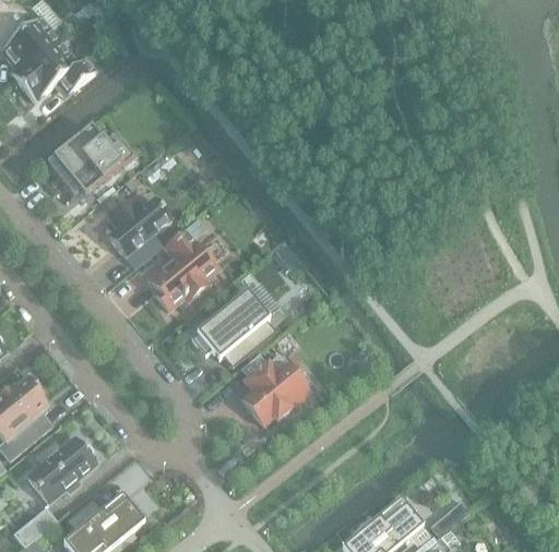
[(61,42),(50,28),(60,21),(45,0),(40,0),(33,7),(40,16),(1,49),(15,68),(11,71),(16,79),(61,42)]
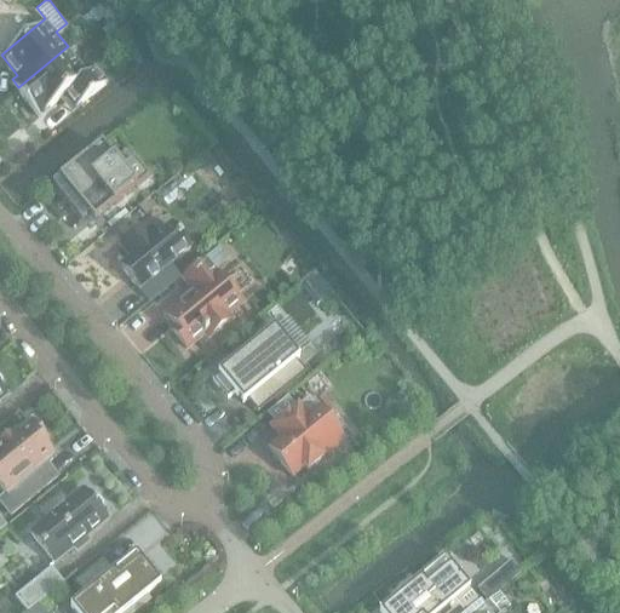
[(80,101),(107,79),(95,64),(87,70),(68,46),(18,87),(39,112),(68,87),(80,101)]
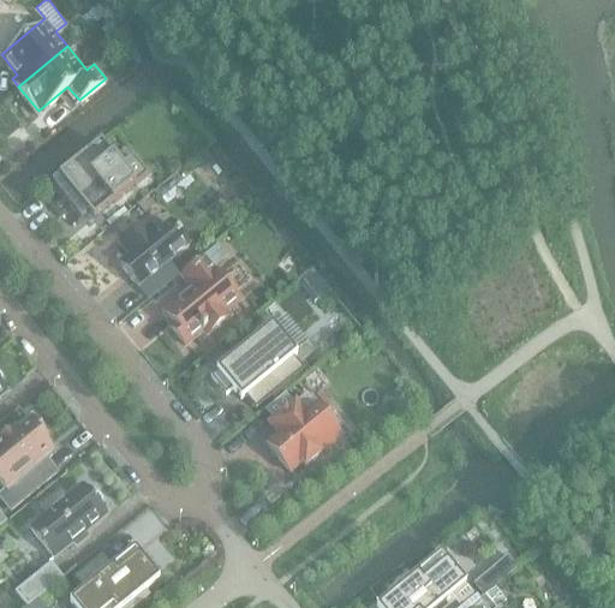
[(96,202),(101,208),(149,170),(133,150),(120,161),(101,137),(52,178),(82,214),(96,202)]
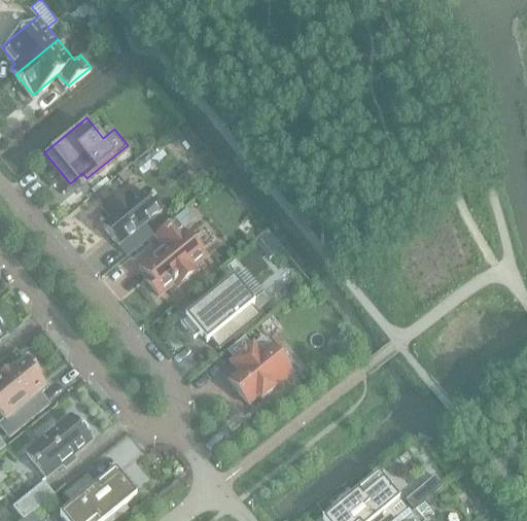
[(121,188),(102,205),(111,216),(103,223),(118,242),(119,242),(127,251),(152,230),(145,220),(162,207),(146,187),(131,200),(121,188)]
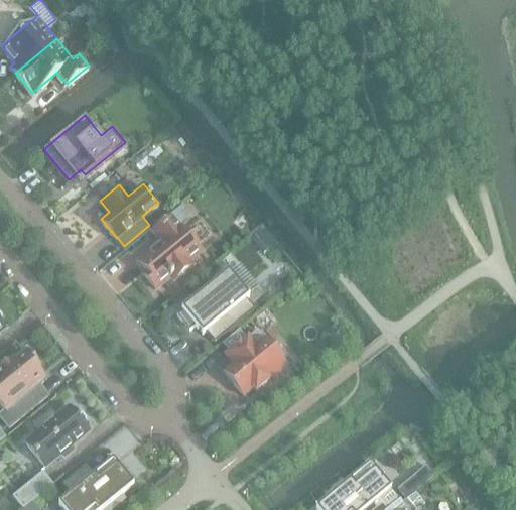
[(161,238),(138,257),(146,267),(143,270),(155,285),(170,273),(173,276),(192,261),(189,257),(201,248),(177,220),(188,211),(182,204),(152,228),(161,238)]
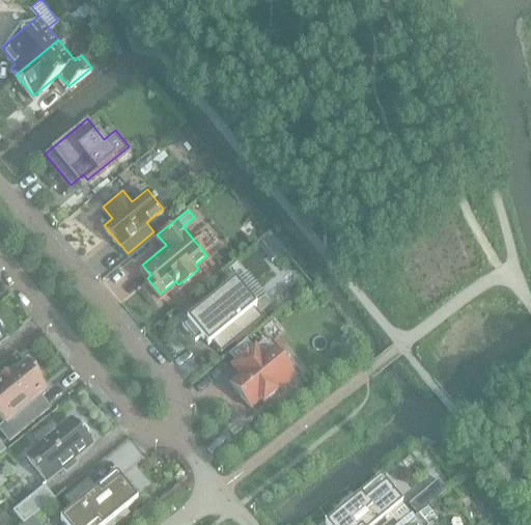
[(262,314),(253,303),(256,300),(235,275),(187,314),(188,315),(182,321),(195,336),(201,331),(208,340),(212,337),(220,349),(262,314)]
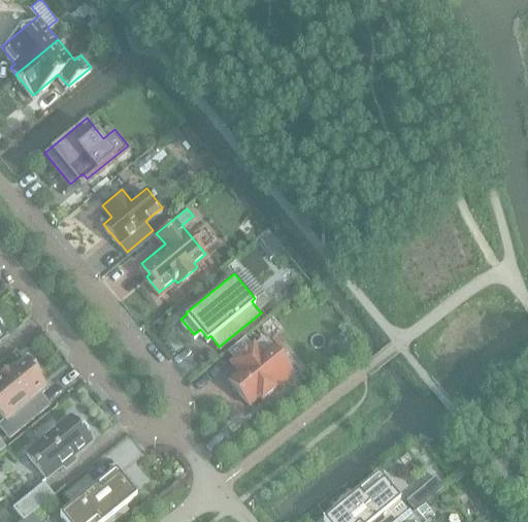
[(272,382),(291,366),(272,344),(271,345),(263,334),(254,341),(232,359),(240,369),(230,379),(249,401),(259,393),(262,397),(275,386),(272,382)]
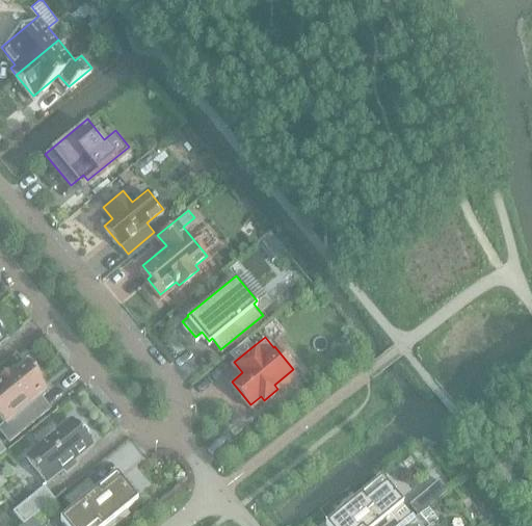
[(49,404),(40,393),(45,389),(36,379),(41,376),(27,361),(16,370),(14,368),(0,378),(0,413),(5,420),(0,423),(0,426),(9,438),(49,404)]
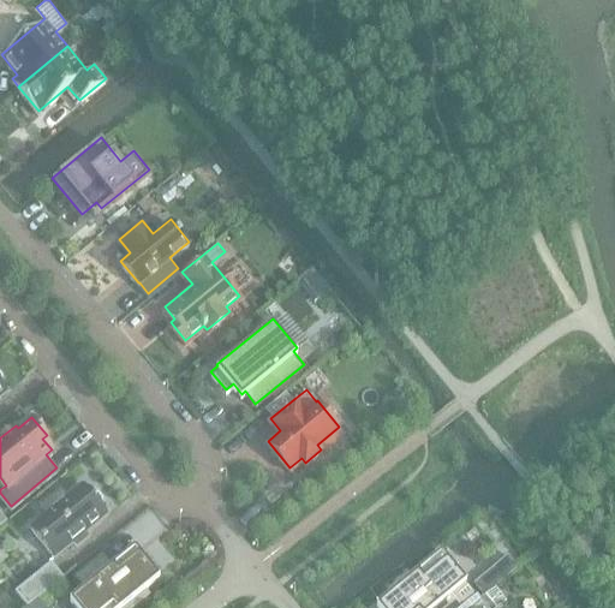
[(85,529),(108,510),(102,502),(102,495),(96,488),(89,487),(83,480),(65,494),(60,488),(42,502),(47,510),(29,524),(54,554),(72,538),(76,542),(88,532),(85,529)]
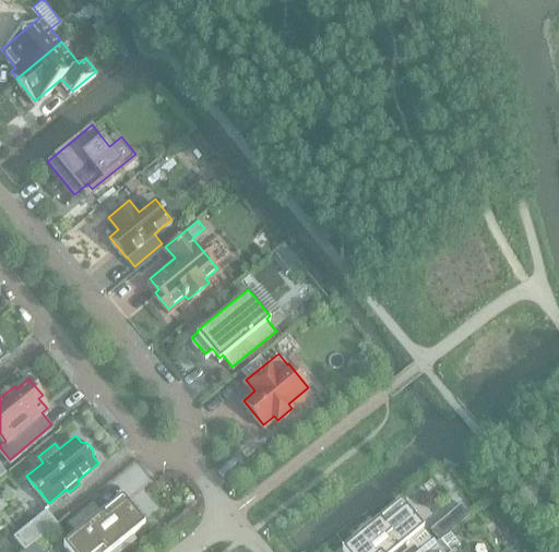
[(107,551),(145,520),(127,498),(107,514),(94,496),(66,519),(74,531),(63,541),(72,551),(90,551),(102,543),(107,551)]
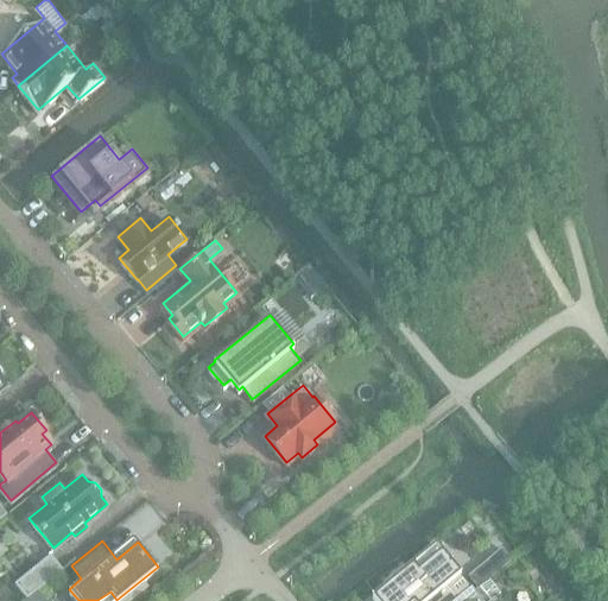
[(477,584),(512,556),(501,544),(468,571),(477,584)]
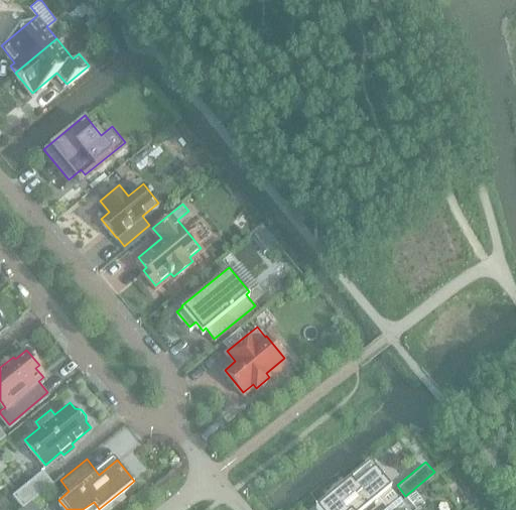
[(381,509),(389,504),(380,493),(391,484),(375,465),(355,481),(351,476),(315,504),(320,509),(350,509),(351,509),(381,509)]
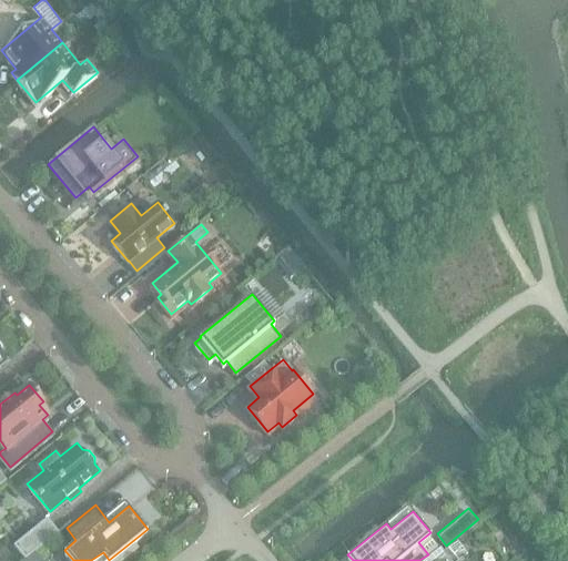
[(24,556),(58,528),(47,514),(13,542),(24,556)]
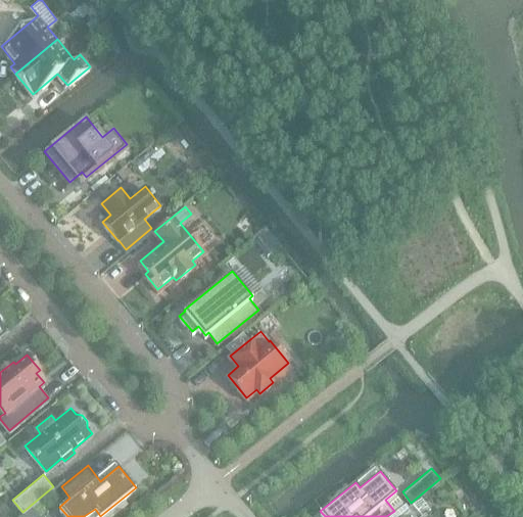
[(418,516),(421,515),(411,503),(392,516),(418,516)]
